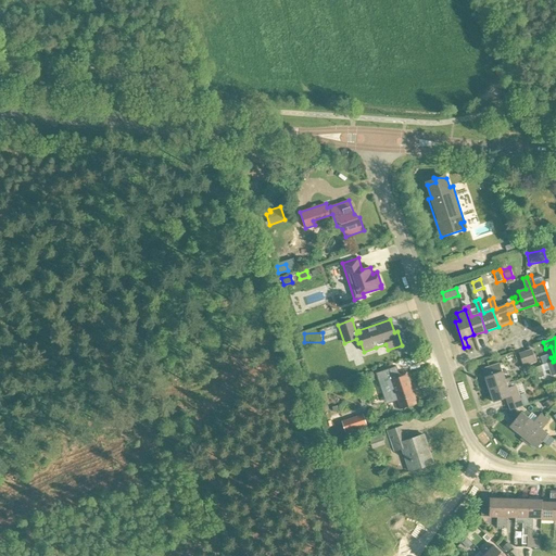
[(526,352),(530,365),(535,363),(531,350),(526,352)]
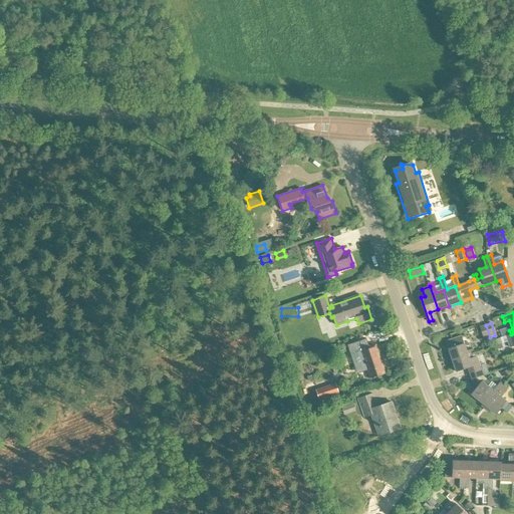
[(484,339),(490,337),(486,325),(480,327),(484,339)]
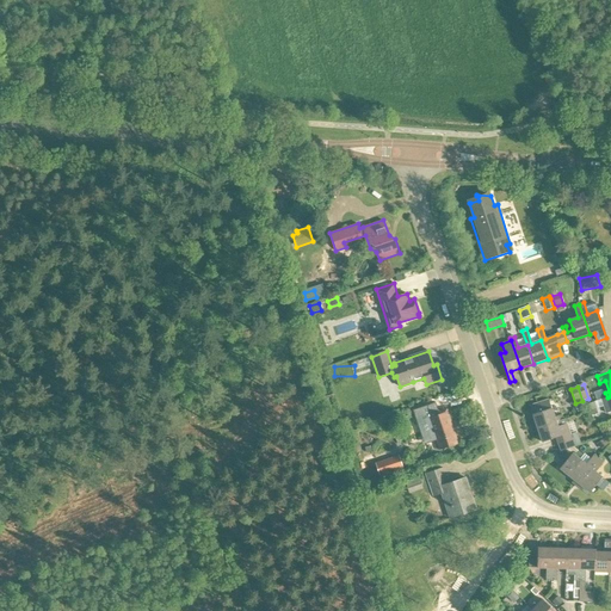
[(530,406),(537,429),(560,421),(565,420),(563,414),(555,418),(549,400),(530,406)]
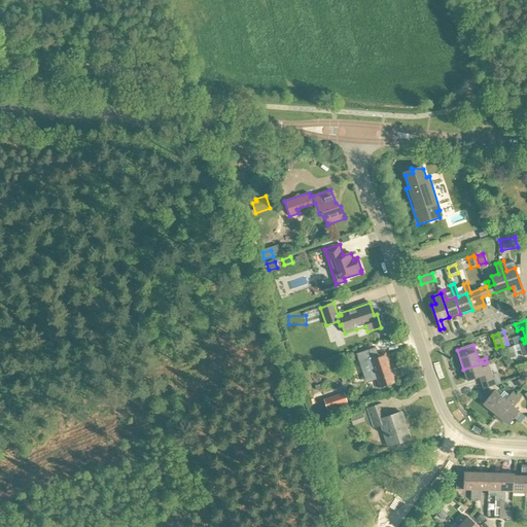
[(379,389),(395,383),(385,353),(377,356),(377,358),(370,360),(379,389)]
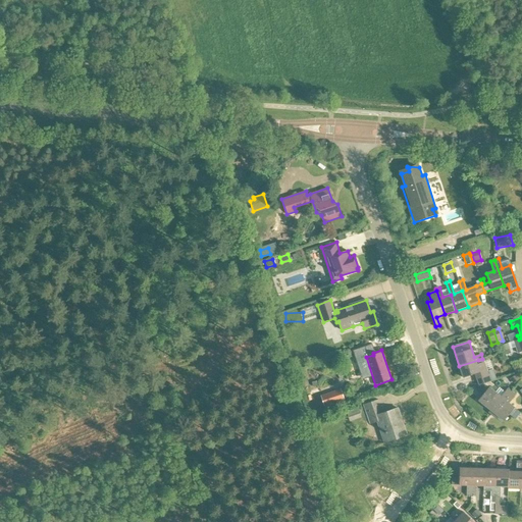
[(475,374),(477,380),(488,376),(487,372),(483,362),(482,359),(478,360),(459,366),(463,378),(475,374)]
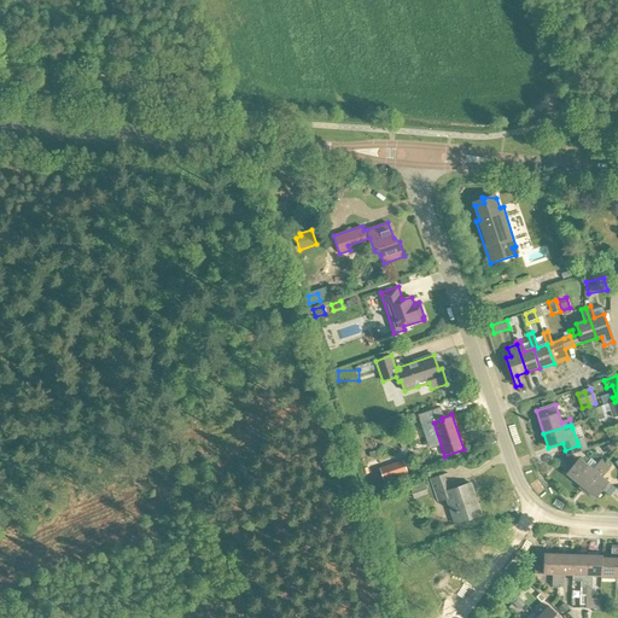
[(588,449),(583,438),(577,441),(578,445),(581,452),(588,449)]
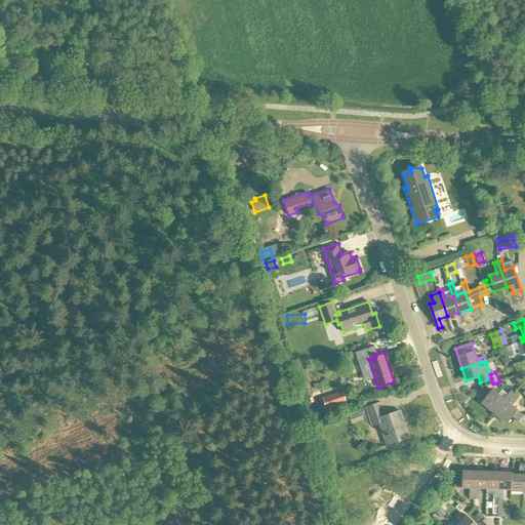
[(523,381),(519,376),(513,381),(517,387),(523,381)]
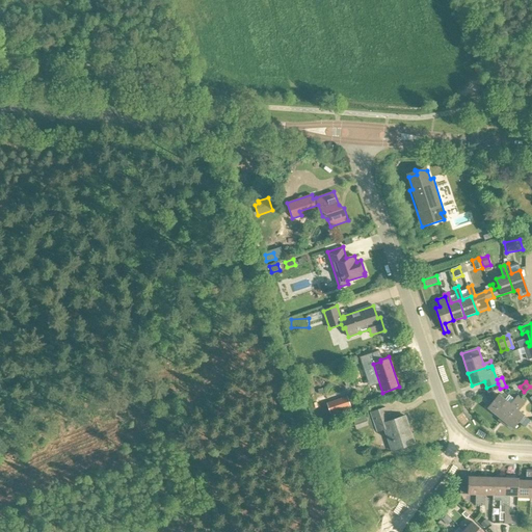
[(488,393),(500,389),(498,383),(486,388),(488,393)]
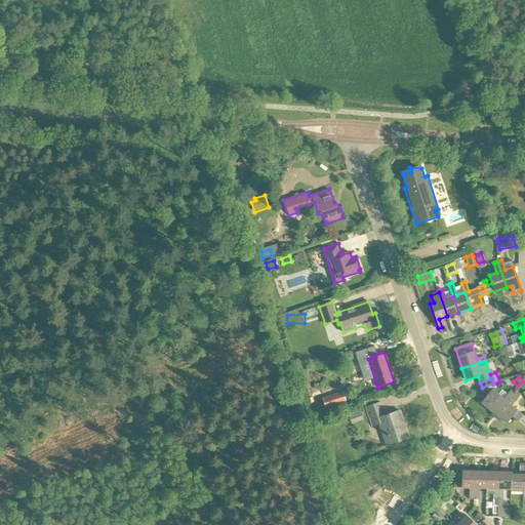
[(497,415),(514,395),(510,392),(508,395),(501,390),(498,394),(492,389),(486,395),(481,402),(497,415)]
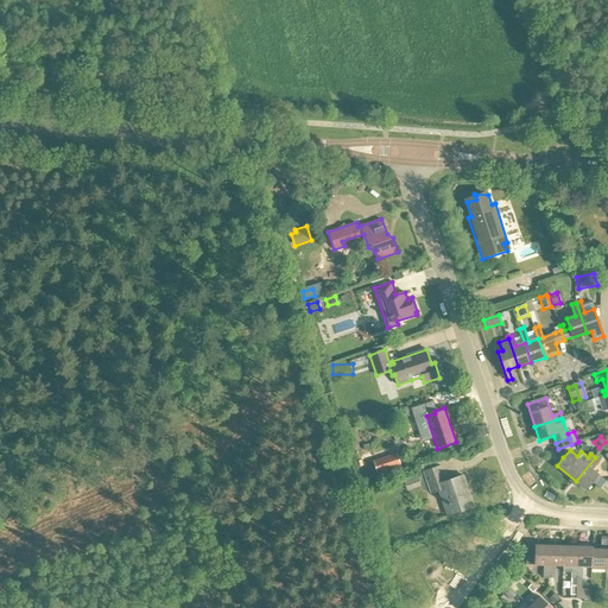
[(601,451),(595,457),(576,481),(587,489),(594,482),(600,488),(607,480),(593,468),(605,454),(601,451)]
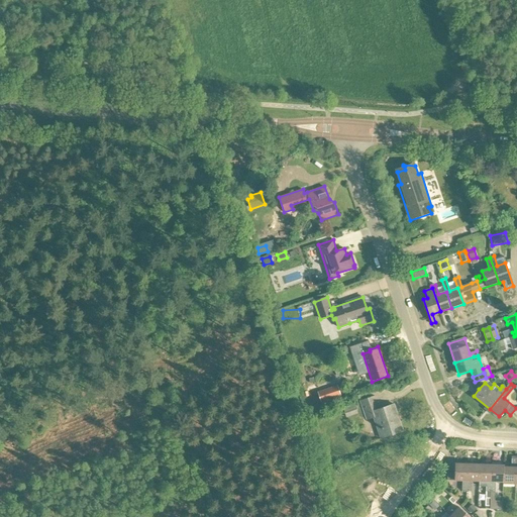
[(337,386),(317,392),(321,402),(340,396),(337,386)]
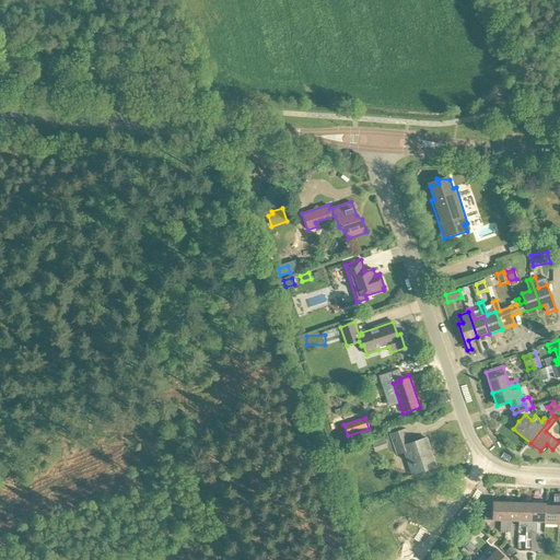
[(413,476),(436,467),(427,439),(408,444),(404,430),(389,434),(397,455),(407,452),(411,465),(410,465),(413,476)]
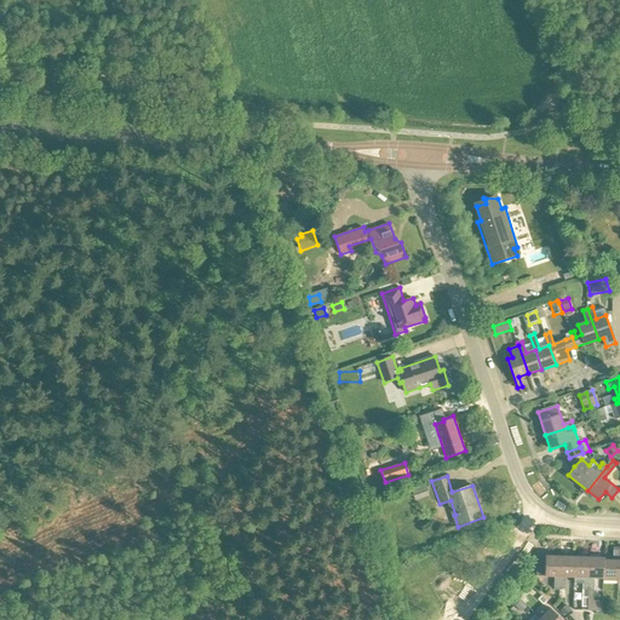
[(414,501),(428,497),(424,483),(409,488),(414,501)]
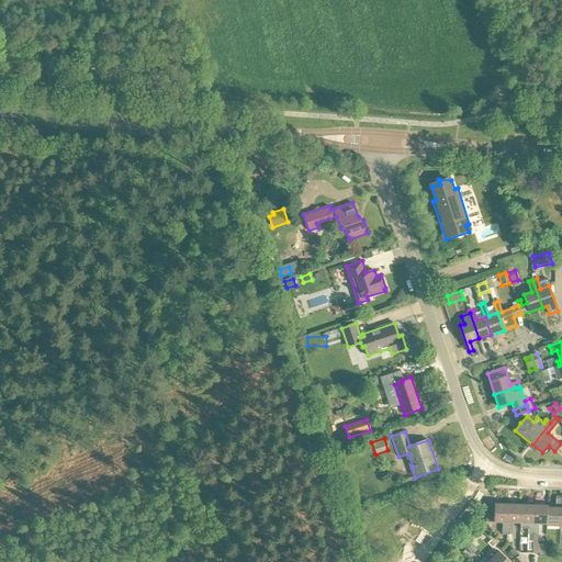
[(560,526),(561,497),(555,497),(555,508),(548,507),(547,507),(547,524),(547,526),(560,526)]
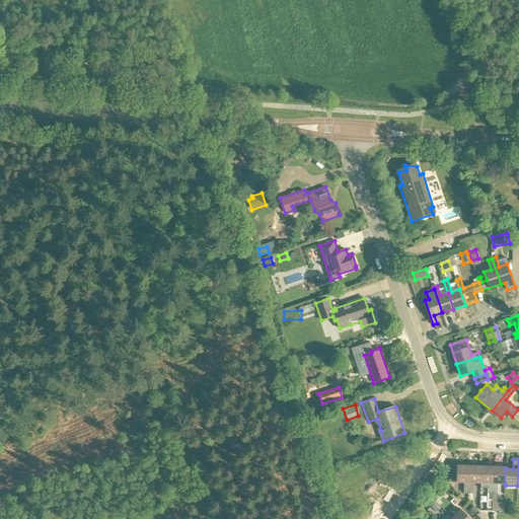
[(468,493),(468,465),(456,465),(456,483),(463,483),(463,493),(468,493)]
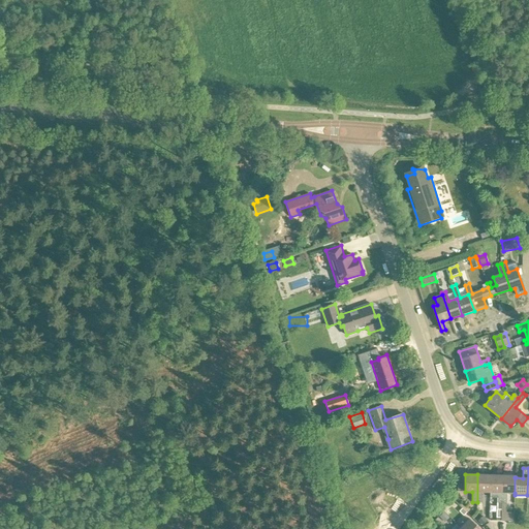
[(490,493),(490,475),(477,474),(477,502),(481,502),(481,492),(490,493)]
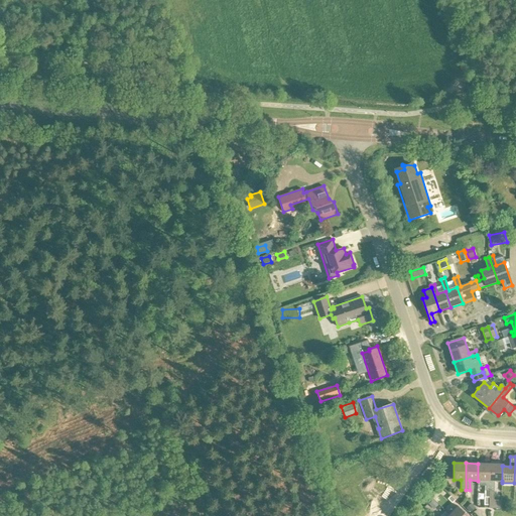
[(490,464),(478,464),(478,481),(478,486),(485,486),(485,497),(489,497),(490,464)]
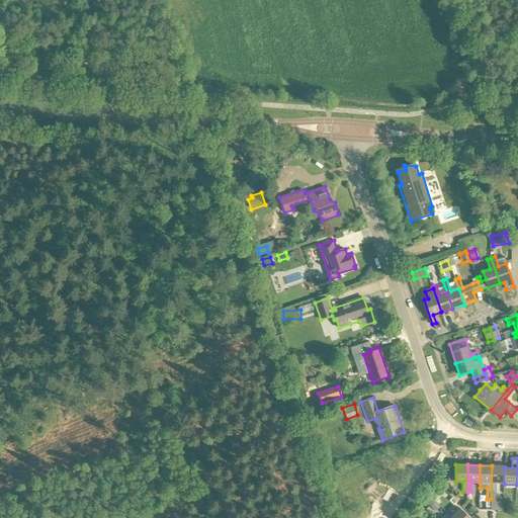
[(504,467),(505,467),(505,466),(492,465),(491,499),(491,502),(496,502),(496,483),(504,483),(504,467)]
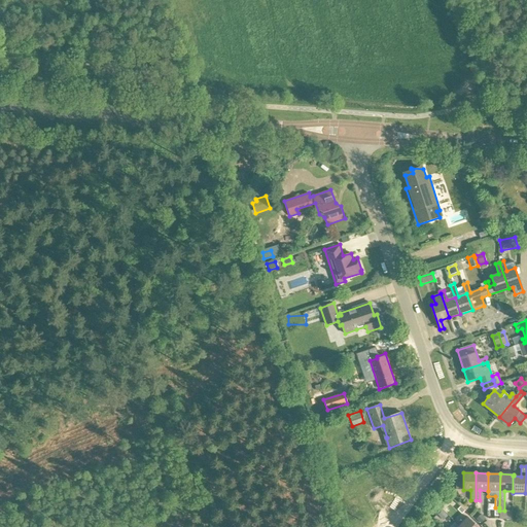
[(443,510),(437,515),(443,519),(447,514),(443,510)]
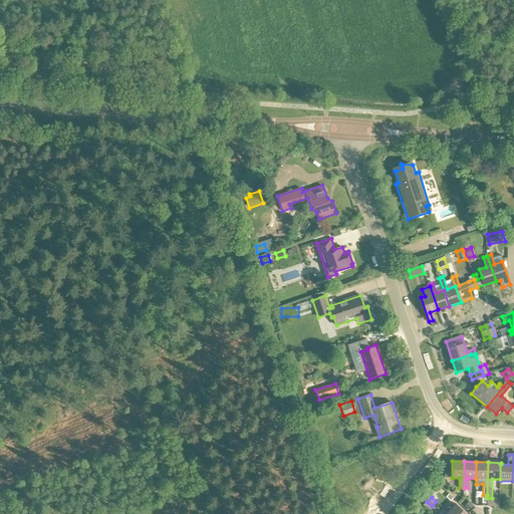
[(465,513),(456,504),(447,513),(448,513),(465,513)]
